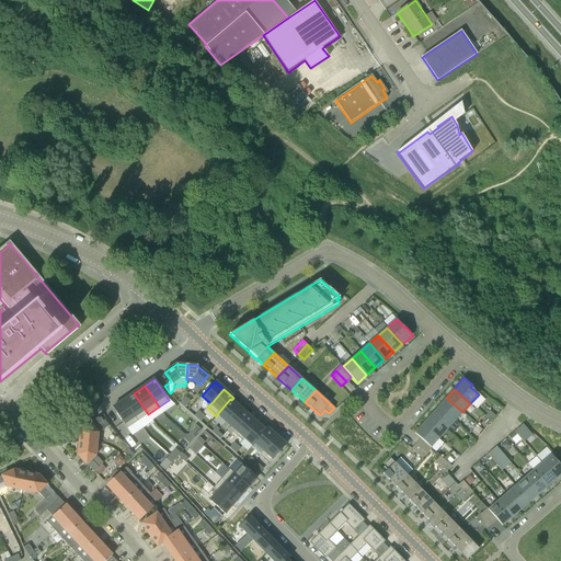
[(134,393),(124,400),(138,421),(148,414),(134,393)]
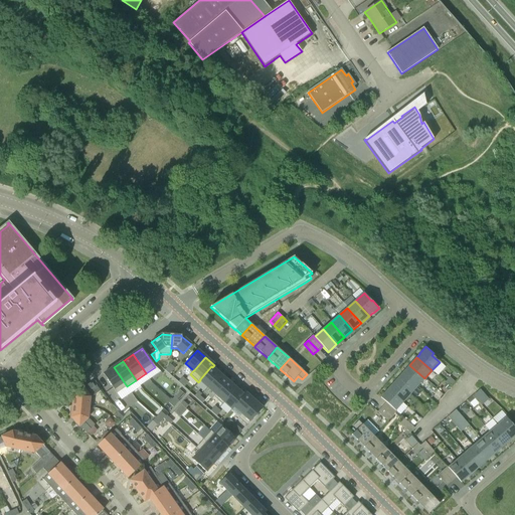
[(170,364),(165,370),(170,374),(175,368),(170,364)]
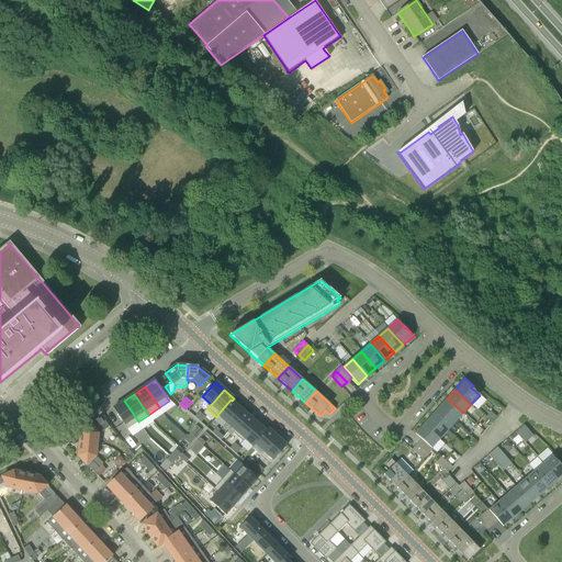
[(439,407),(456,422),(463,413),(447,398),(439,407)]
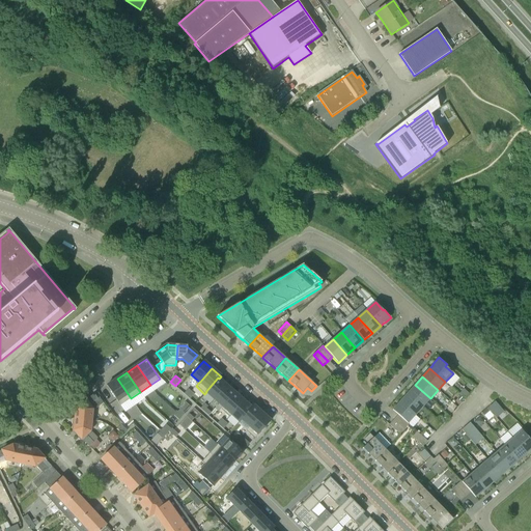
[(218,378),(205,392),(206,392),(214,399),(227,386),(219,379),(218,378)]
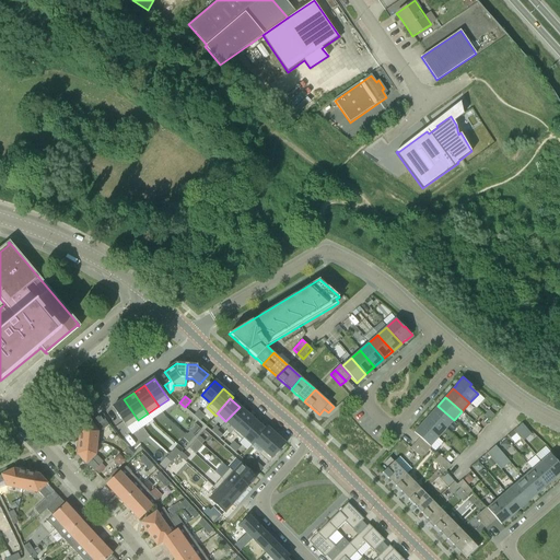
[(124,399),(113,407),(127,428),(138,420),(124,399)]
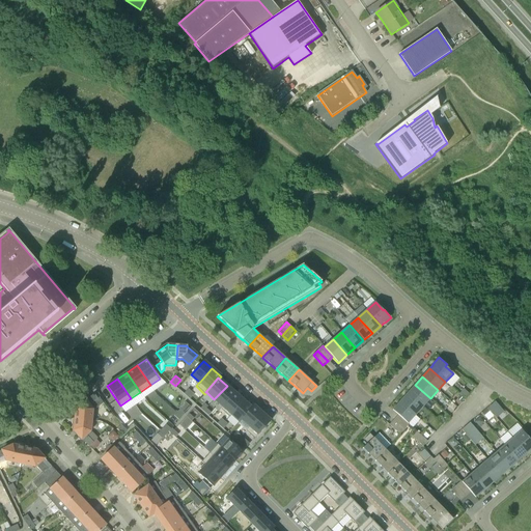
[(408,393),(423,407),(430,398),(415,385),(408,393)]
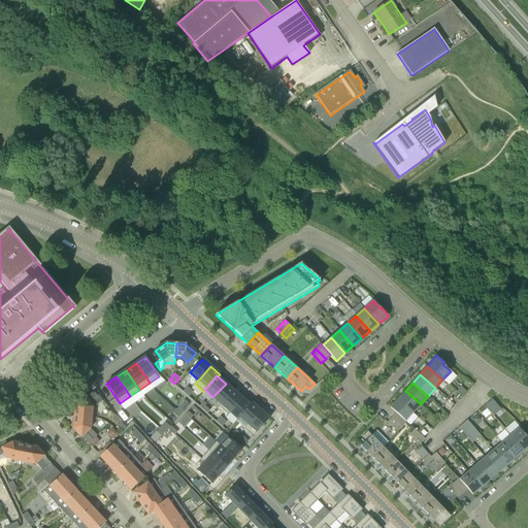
[(226,384),(212,397),(221,404),(222,404),(234,391),(226,384)]
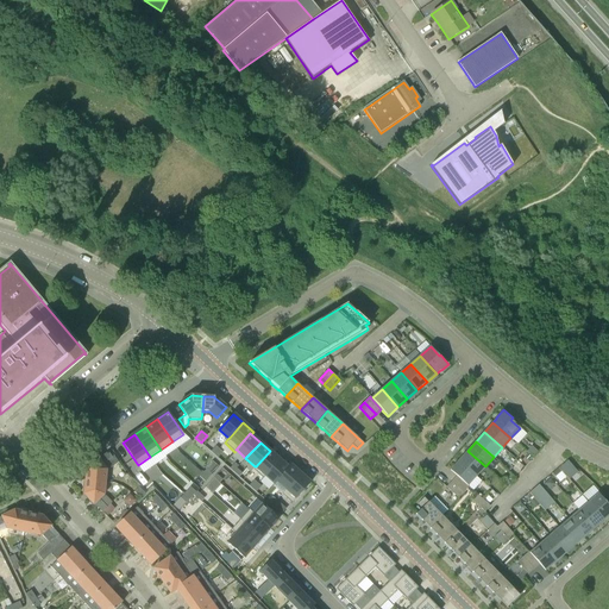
[(537,451),(532,446),(527,451),(533,457),(537,451)]
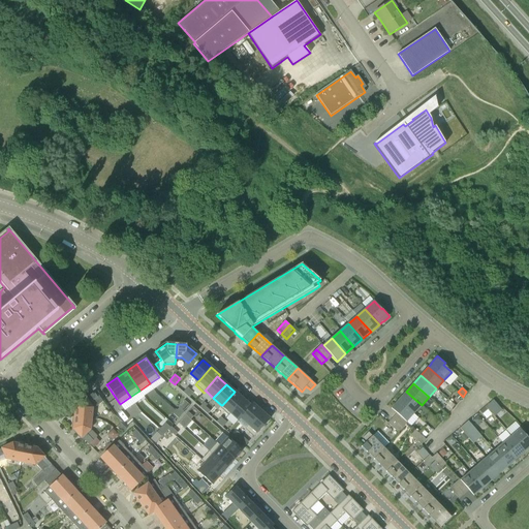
[(221,405),(219,407),(228,415),(230,413),(243,399),(235,392),(222,405),(221,405)]
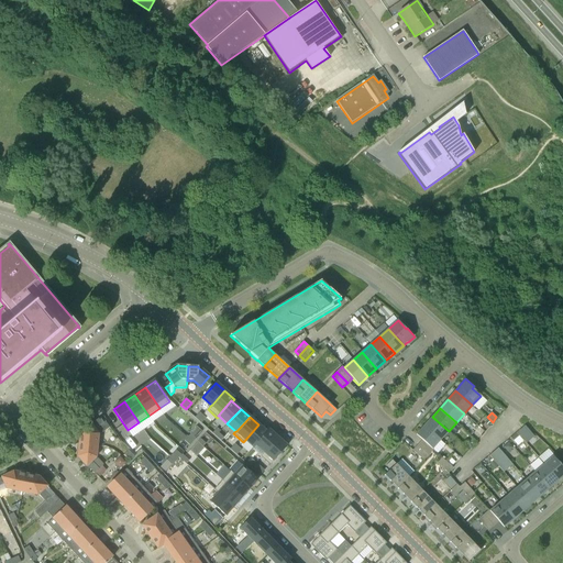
[(424,426),(441,440),(449,431),(432,417),(424,426)]
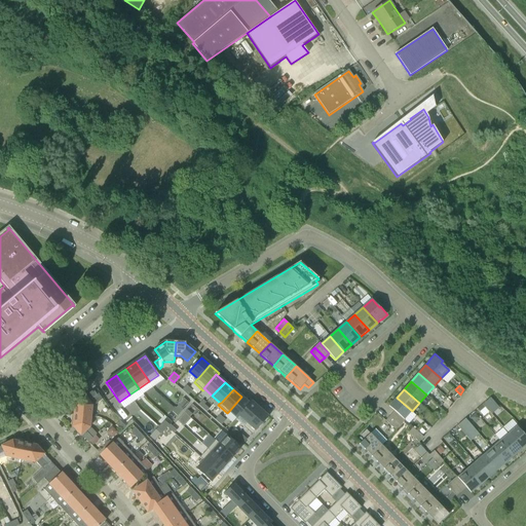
[(75,403),(74,415),(90,416),(91,406),(100,400),(94,390),(75,403)]
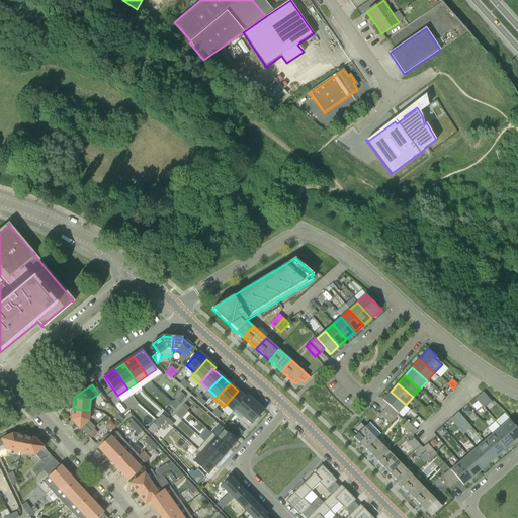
[(238,391),(226,405),(234,412),(236,410),(246,398),(245,398),(238,391)]
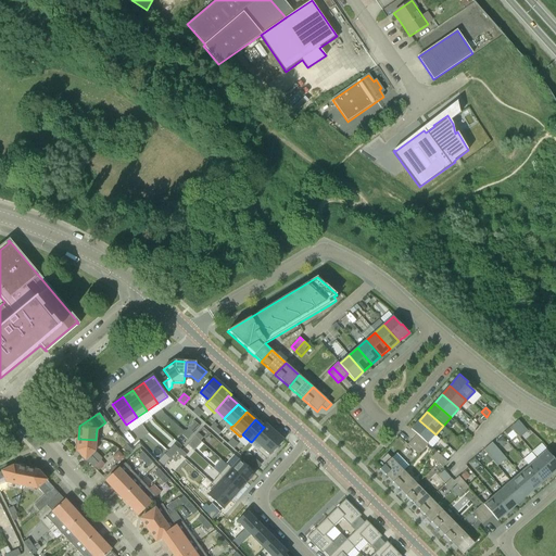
[(436,434),(419,420),(411,429),(417,434),(427,444),(436,434)]
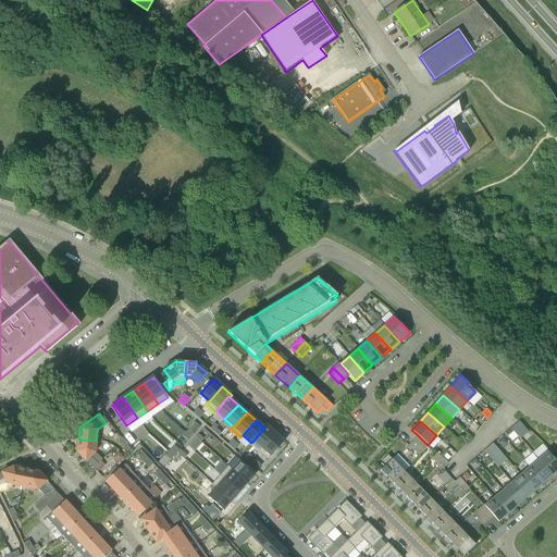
[(188,430),(193,434),(199,426),(194,422),(187,430),(188,430)]
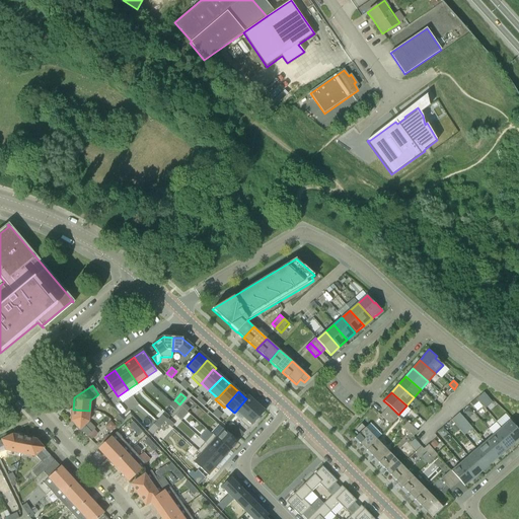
[(476,398),(480,403),(486,399),(482,395),(476,398)]
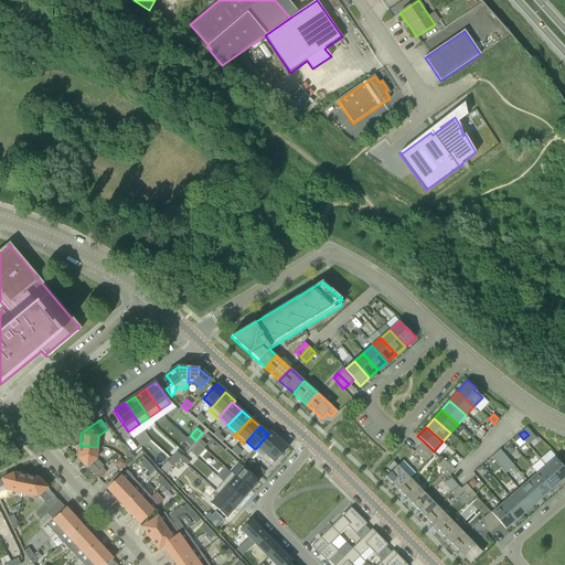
[(268,434),(257,447),(265,454),(266,455),(279,439),(269,432),(267,434),(268,434)]
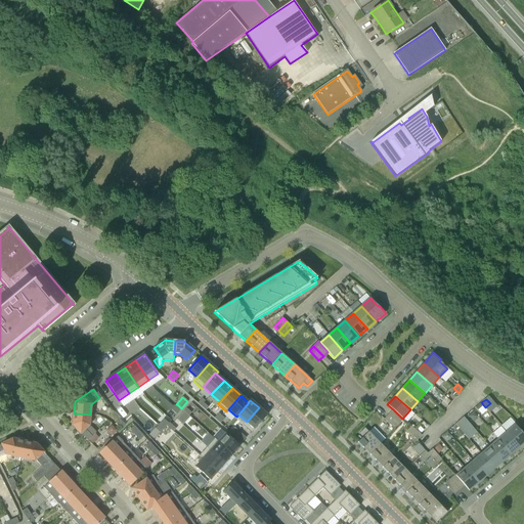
[(485,409),(481,404),(476,408),(480,413),(485,409)]
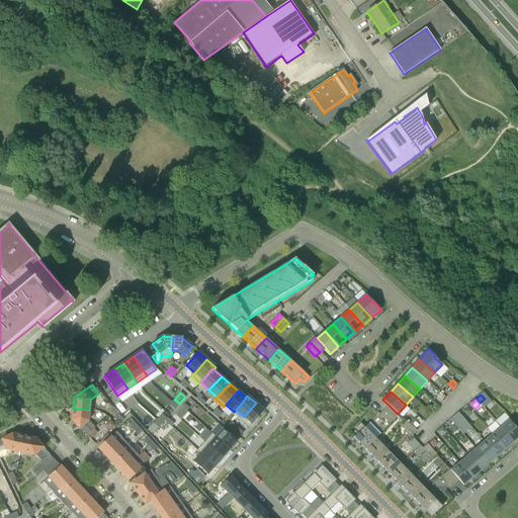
[(243,416),(240,420),(249,428),(264,411),(256,403),(244,417),(243,416)]
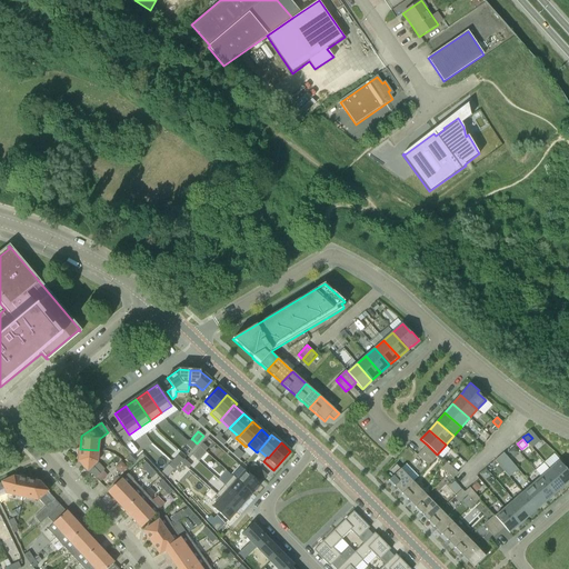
[(427,445),(421,450),(433,460),(438,456),(437,455),(427,445)]
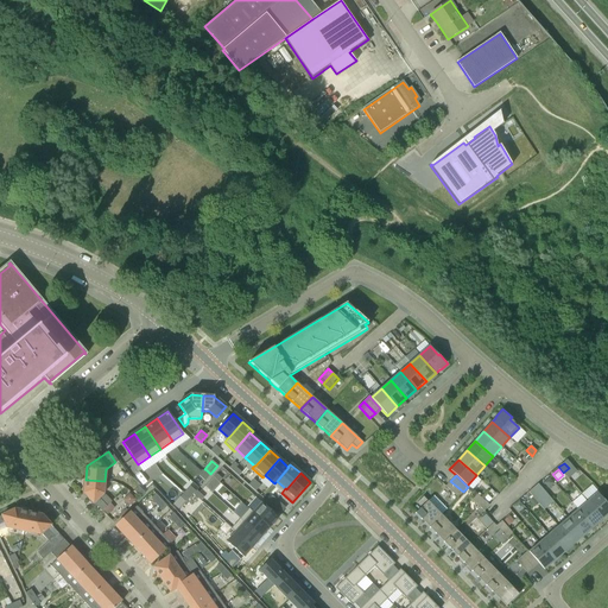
[(221,485),(219,482),(213,477),(204,487),(213,494),(221,485)]
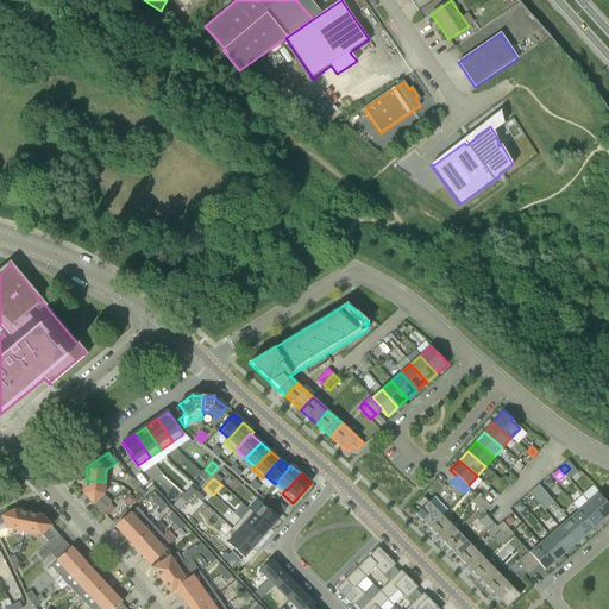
[(548,490),(554,485),(550,479),(544,484),(548,490)]
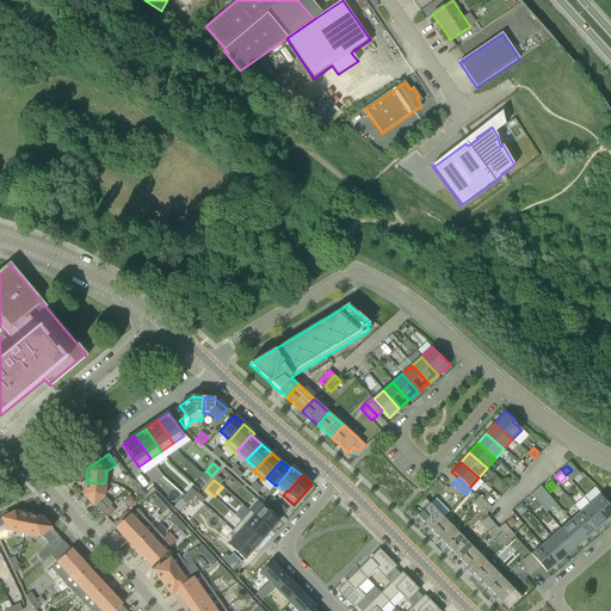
[(105,483),(86,482),(85,495),(103,514),(107,510),(107,508),(112,505),(104,497),(105,483)]
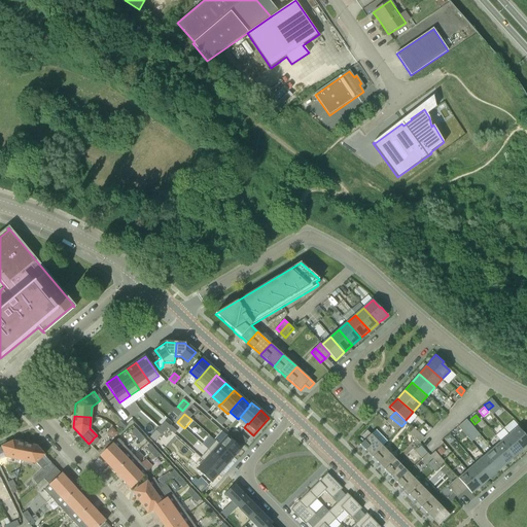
[(397,431),(401,426),(390,417),(386,422),(397,431)]
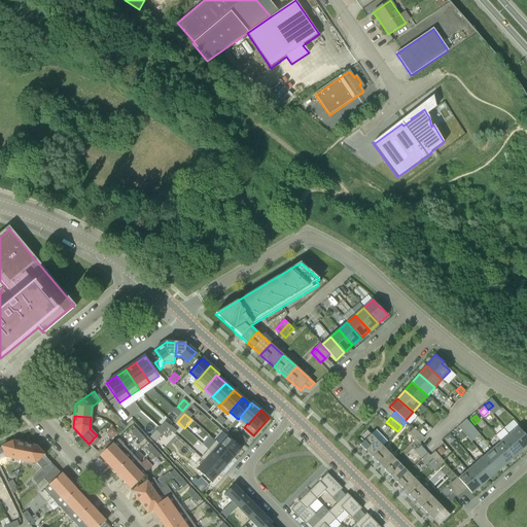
[(461,431),(465,436),(470,442),(479,434),(466,419),(458,426),(461,431)]
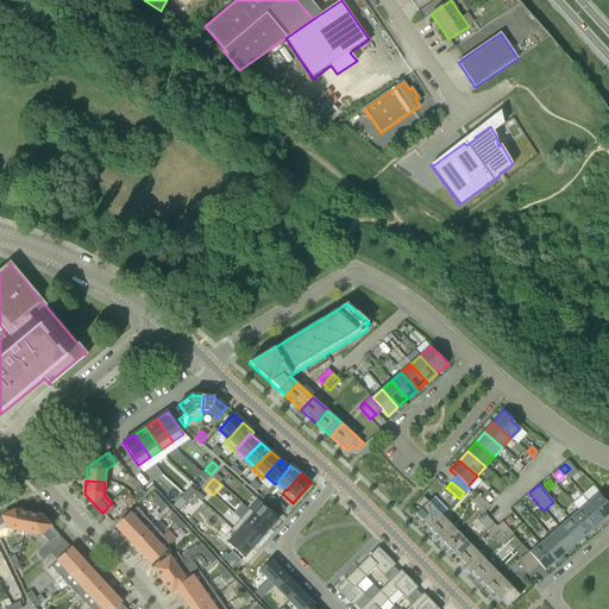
[(140,498),(145,494),(139,487),(135,491),(140,498)]
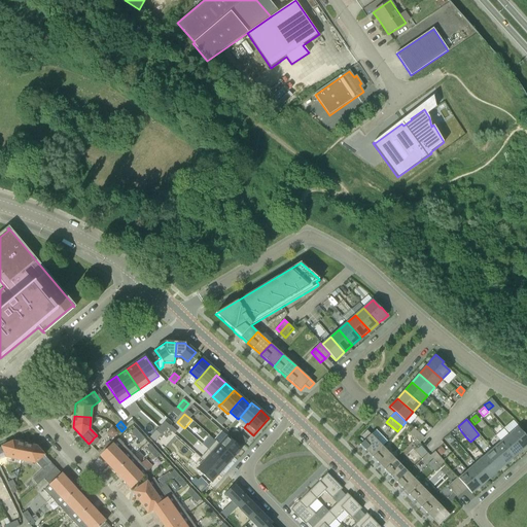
[(165,422),(160,427),(164,432),(165,431),(168,428),(170,426),(165,422)]
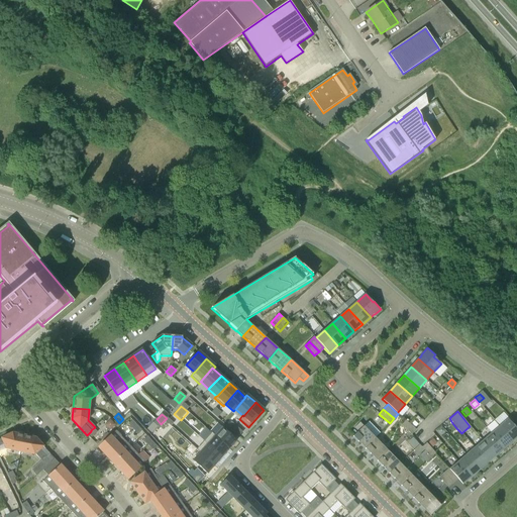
[(167,418),(165,420),(170,425),(171,426),(174,423),(167,417),(167,418)]
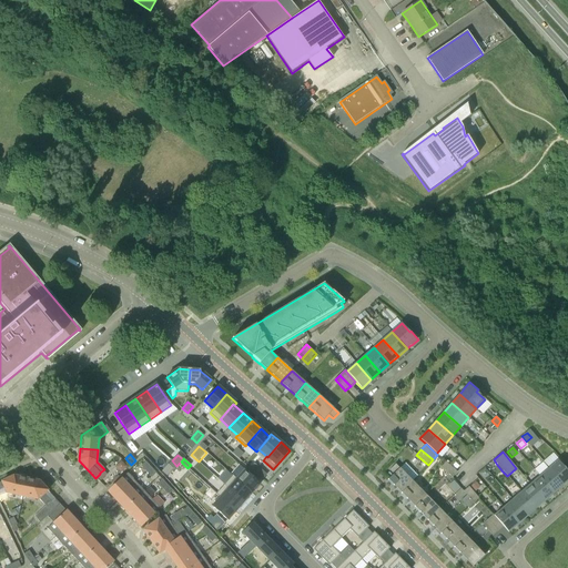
[(127,466),(121,460),(114,467),(120,473),(127,466)]
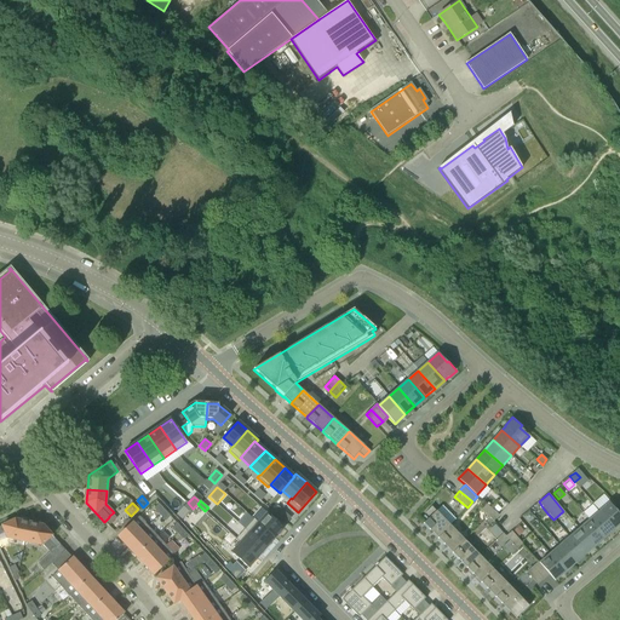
[(600,511),(615,529),(619,527),(619,526),(619,510),(618,512),(609,503),(600,511)]
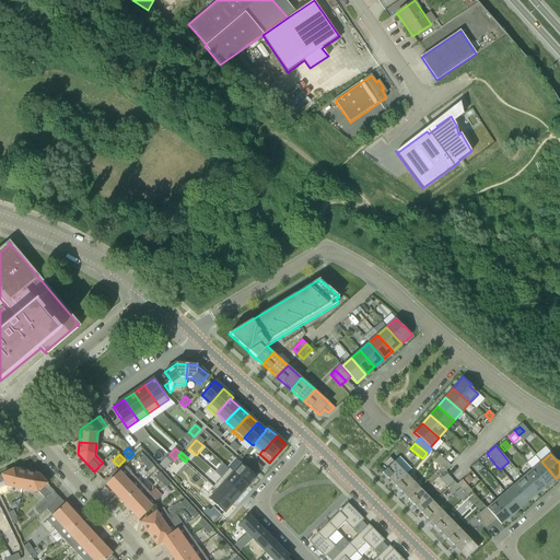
[(144,465),(149,462),(143,455),(139,459),(144,465)]
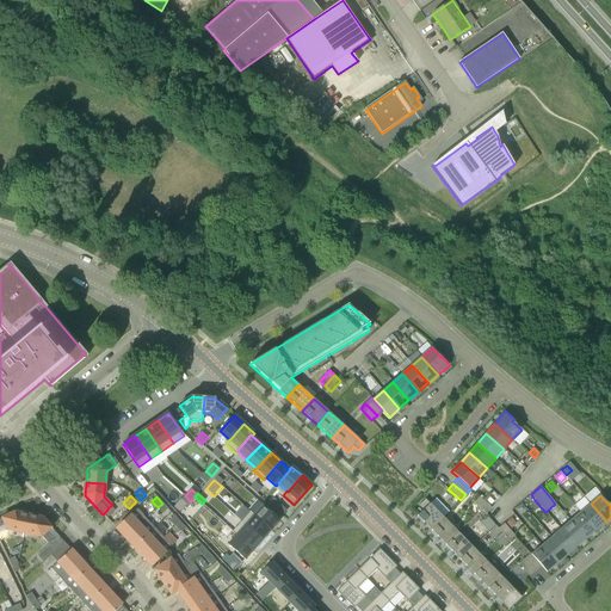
[(480,497),(474,503),(487,514),(492,508),(480,497)]
